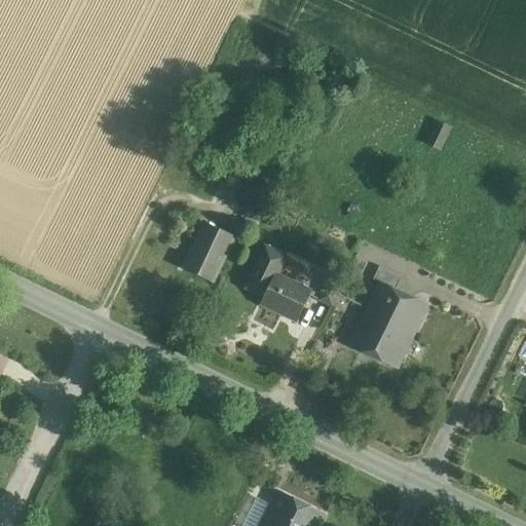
[(450,128),(437,122),(426,145),(441,151),(450,128)]
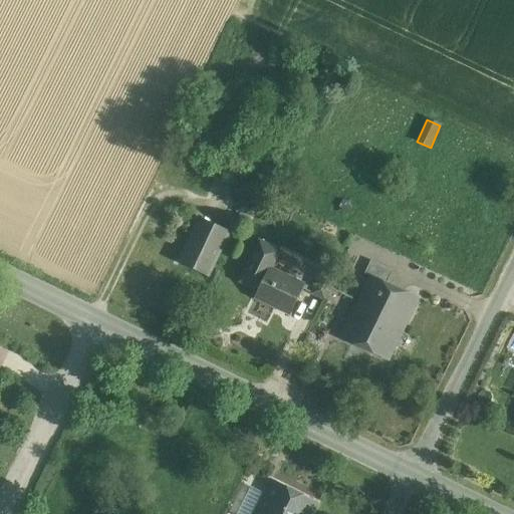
[(241,162),(232,181),(241,185),(250,167),(241,162)]
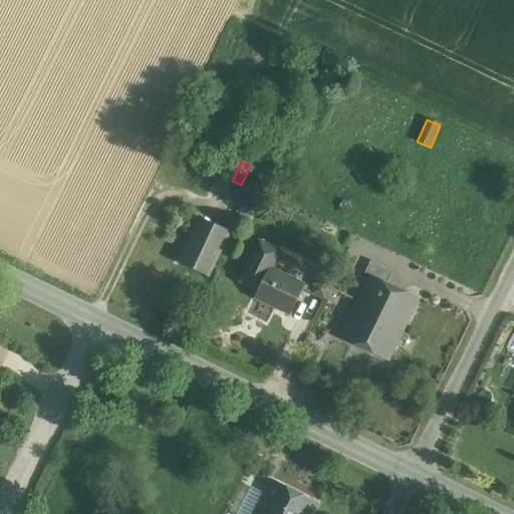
[(229,233),(201,219),(181,261),(209,275),(229,233)]
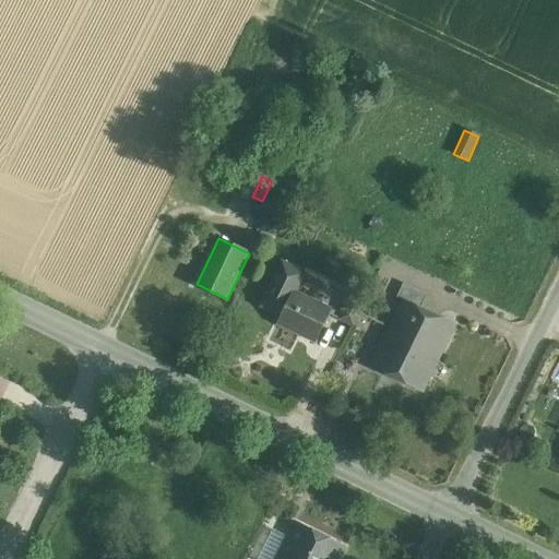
[(304,273),(283,262),(261,306),(282,316),(278,323),(294,331),(293,332),(295,333),(295,332),(313,342),(314,343),(331,310),(295,293),(304,273)]
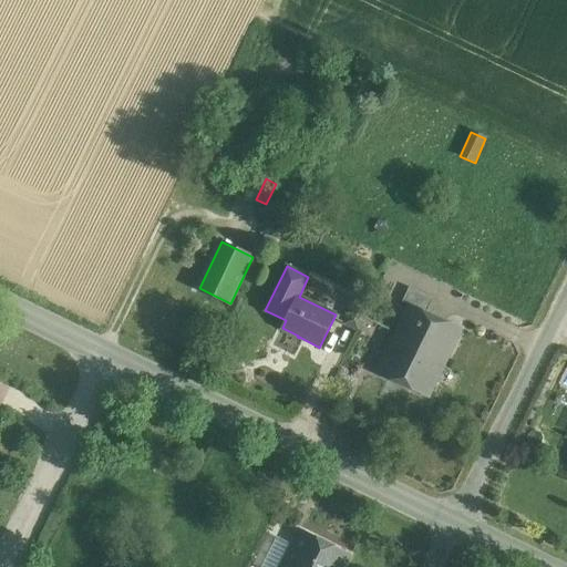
[(433,298),(410,287),(402,301),(408,305),(409,303),(426,312),(433,298)]
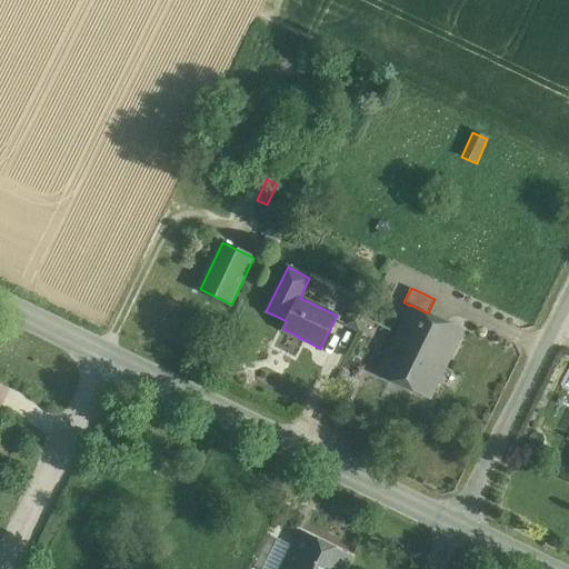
[(371,308),(358,301),(346,326),(359,332),(371,308)]
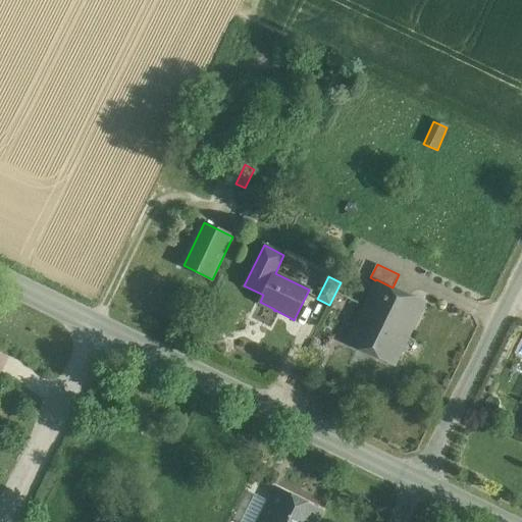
[(393,288),(376,279),(375,280),(346,343),(396,367),(426,303),(393,288)]
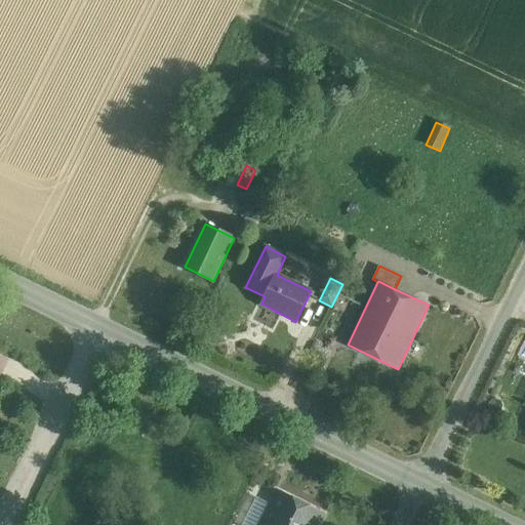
[(320,524),(326,514),(277,490),(273,498),(261,521),(259,524),(320,524)]
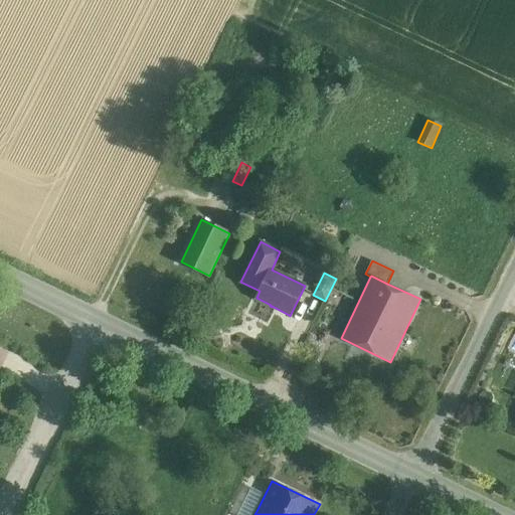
[(256,511),(268,489),(254,482),(243,505),(256,511)]
